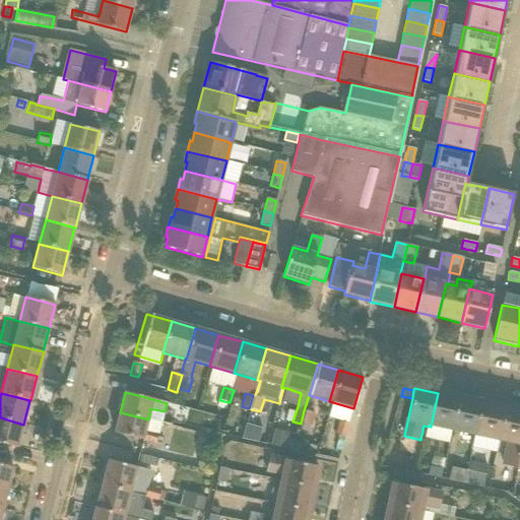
[(448,443),(451,431),(458,397),(438,393),(431,427),(428,439),(448,443)]
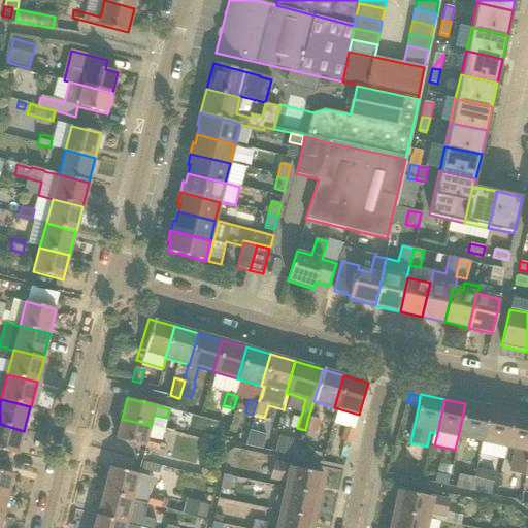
[(465,403),(458,437),(482,442),(489,408),(465,403)]
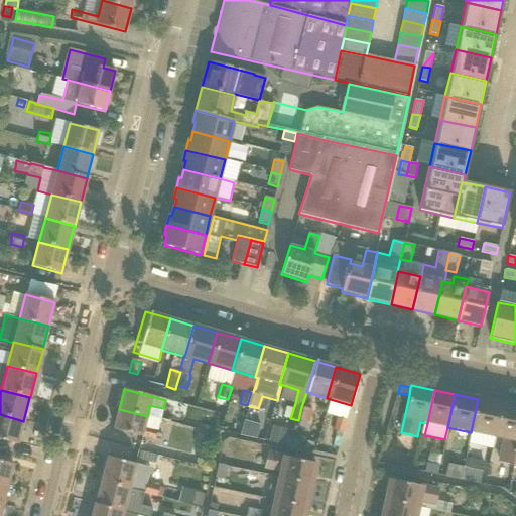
[(478,399),(471,432),(494,436),(501,403),(478,399)]
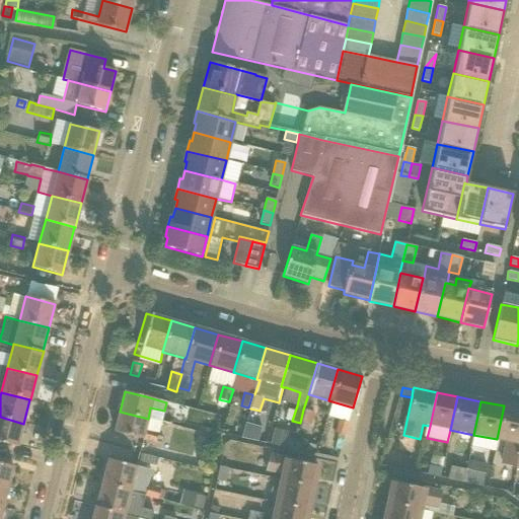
[(518,409),(504,405),(497,439),(505,441),(500,463),(515,466),(518,447),(518,409)]
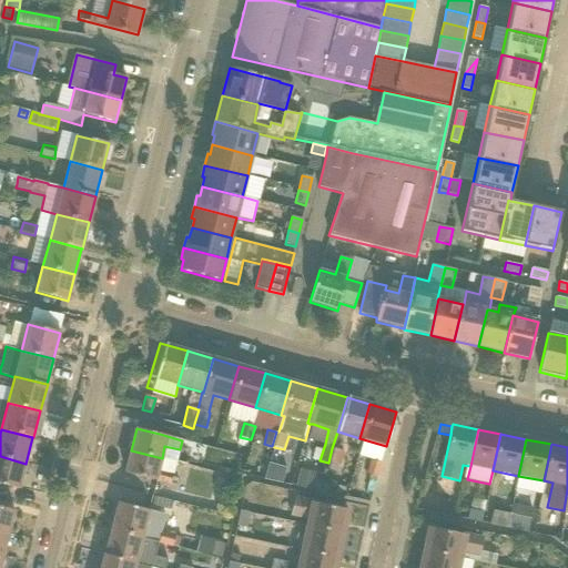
[(332,448),(328,463),(341,466),(345,452),(332,448)]
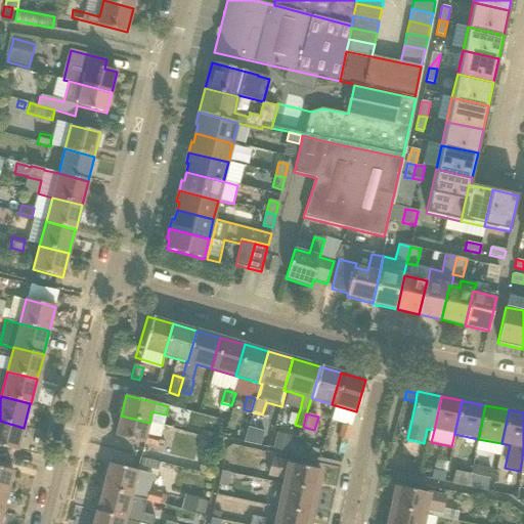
[(121,416),(116,436),(157,446),(159,438),(146,435),(149,423),(121,416)]
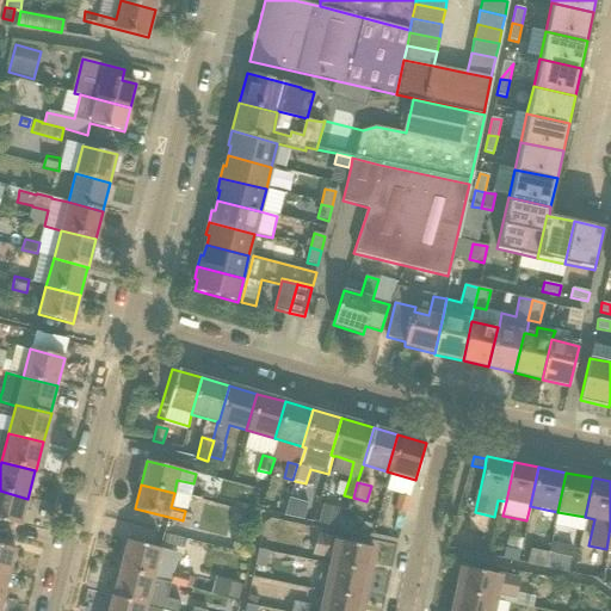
[(28,499),(0,491),(0,520),(20,526),(28,499)]
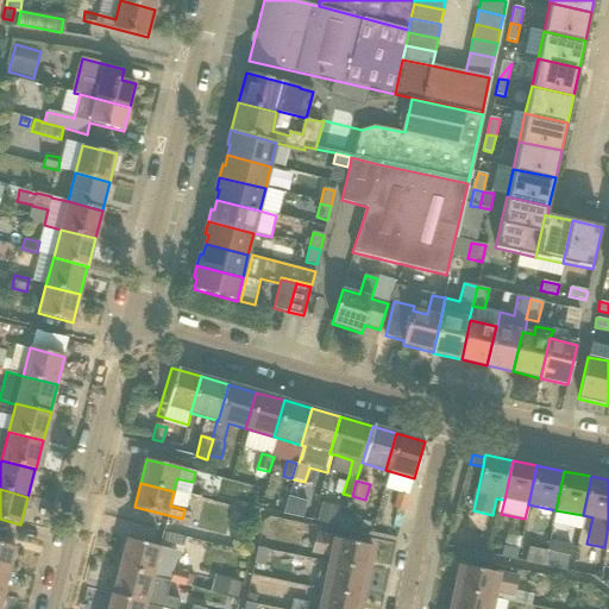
[(405,512),(408,496),(397,493),(393,508),(405,512)]
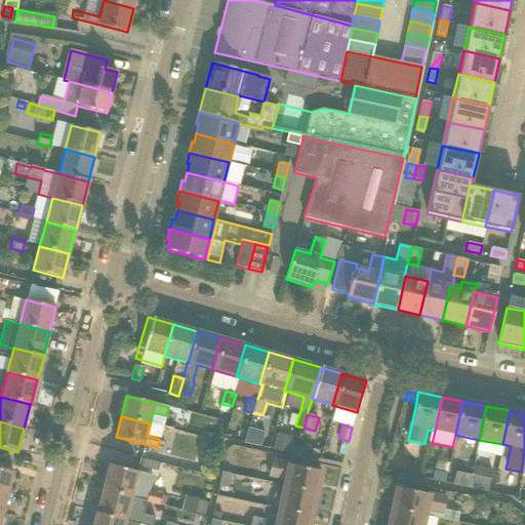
[(243,444),(263,448),(267,433),(248,428),(243,444)]
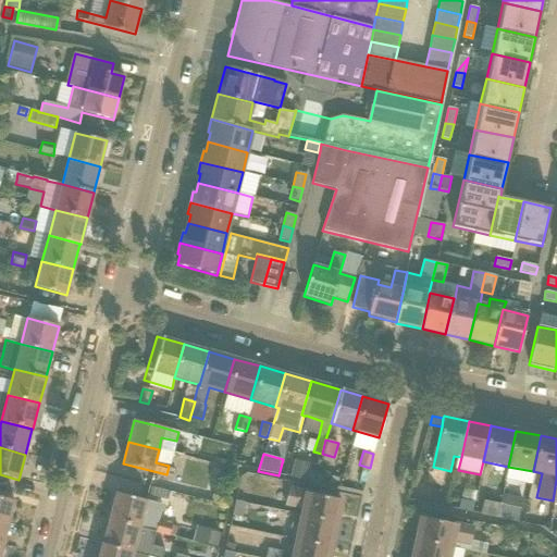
[(295,460),(291,477),(308,481),(308,480),(310,469),(311,465),(295,460)]
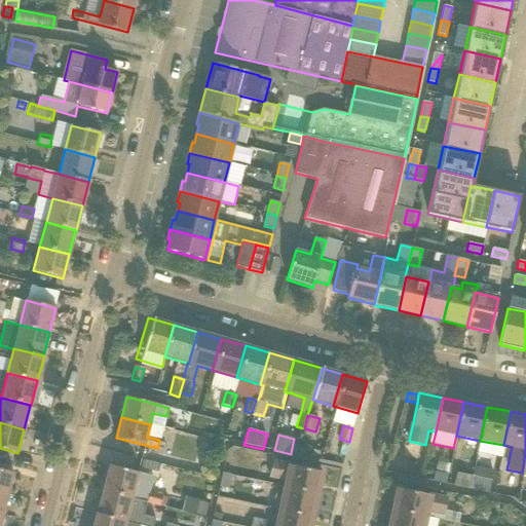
[(141,460),(139,467),(158,473),(160,464),(141,460)]
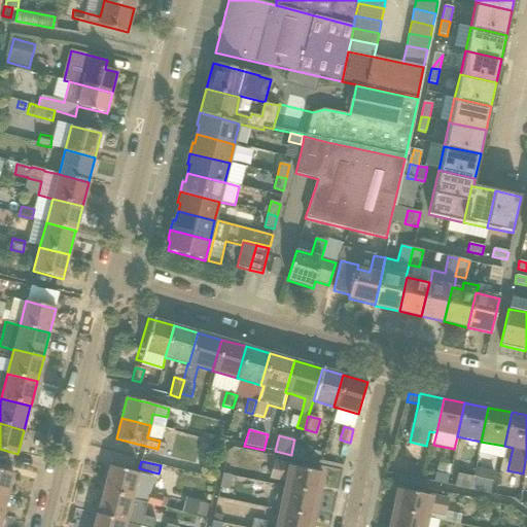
[(318,496),(322,473),(273,463),(270,477),(287,480),(285,489),(318,496)]
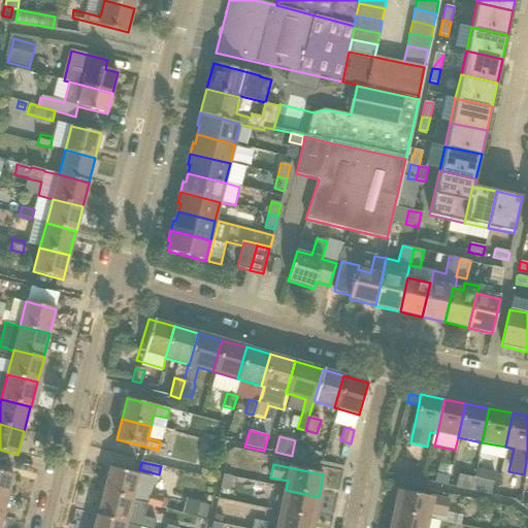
[(155,479),(110,467),(104,492),(147,503),(147,505),(161,508),(163,498),(151,495),(155,479)]
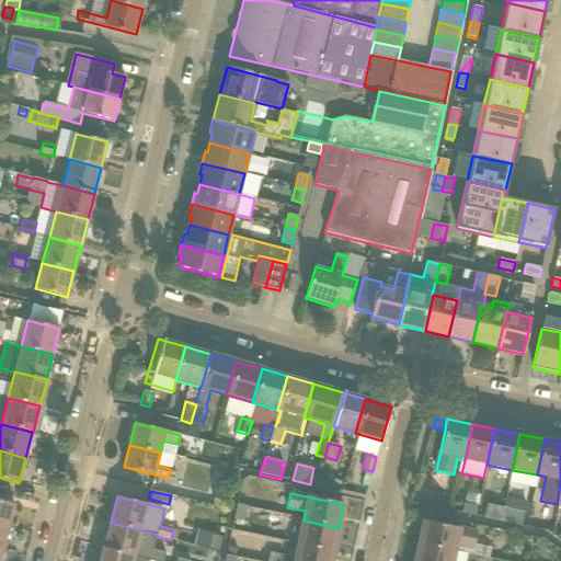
[(507,499),(505,507),(507,507),(505,523),(522,526),(526,502),(507,499)]
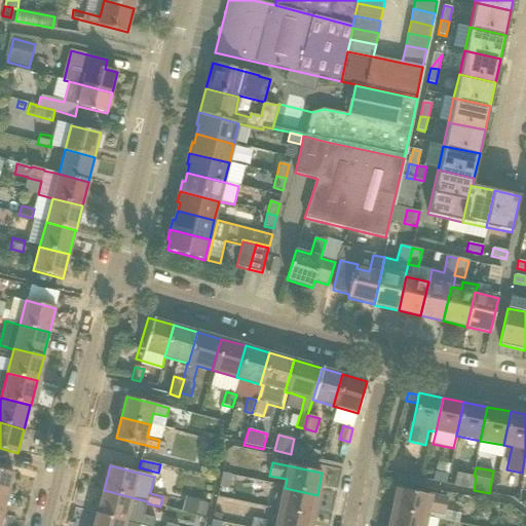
[(0,491),(8,494),(13,474),(0,470),(0,491)]
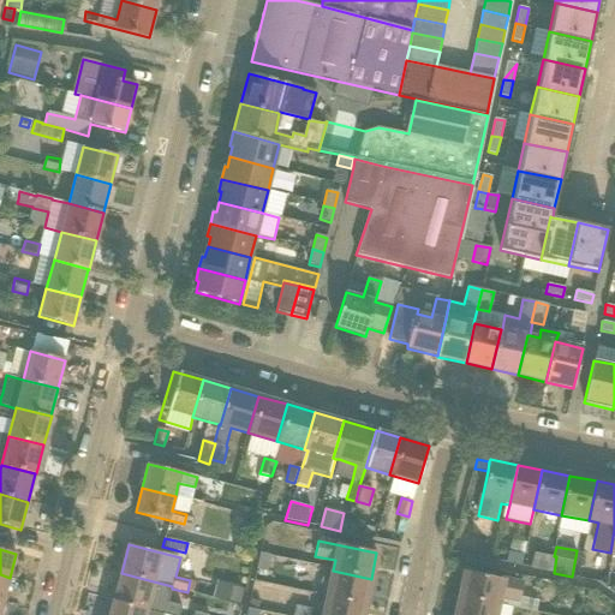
[(521,566),(524,555),(509,551),(507,563),(521,566)]
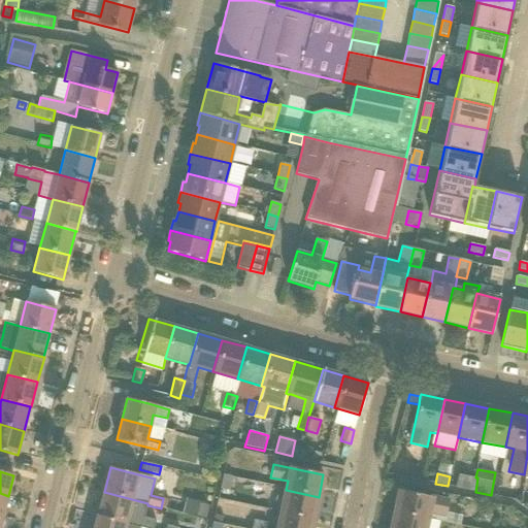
[(230,489),(233,476),(224,474),(221,488),(230,489)]
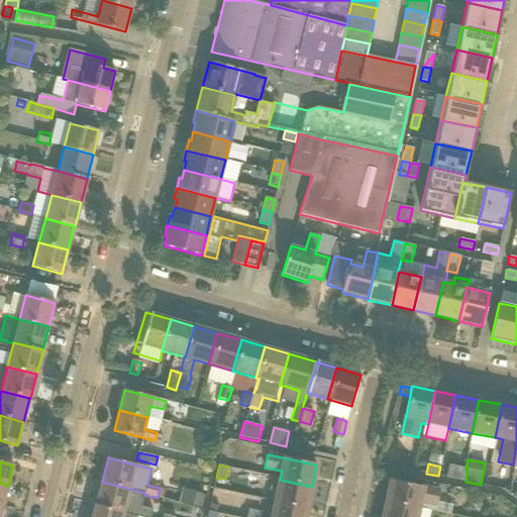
[(446,478),(466,482),(468,468),(466,468),(449,464),(446,478)]
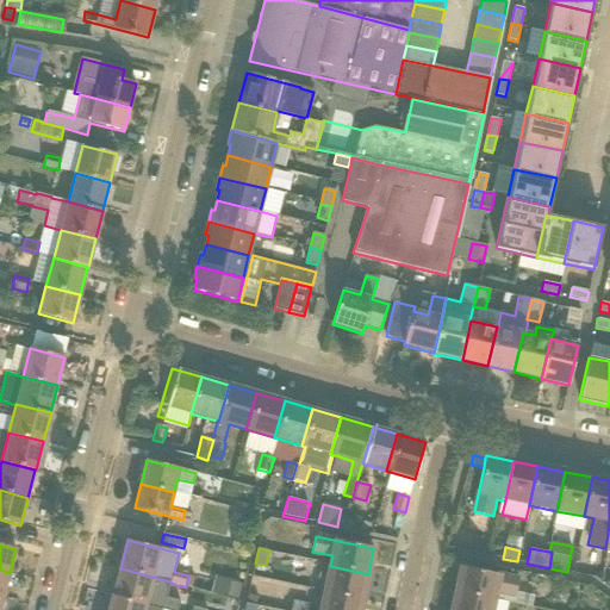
[(368,574),(330,566),(324,592),(362,601),(368,574)]
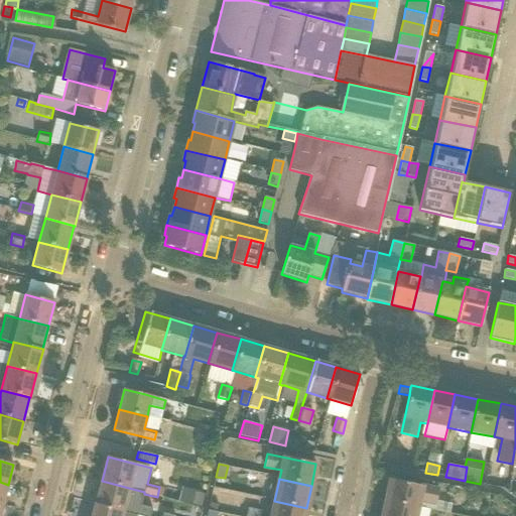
[(438,490),(391,480),(386,501),(417,508),(418,502),(435,505),(438,490)]
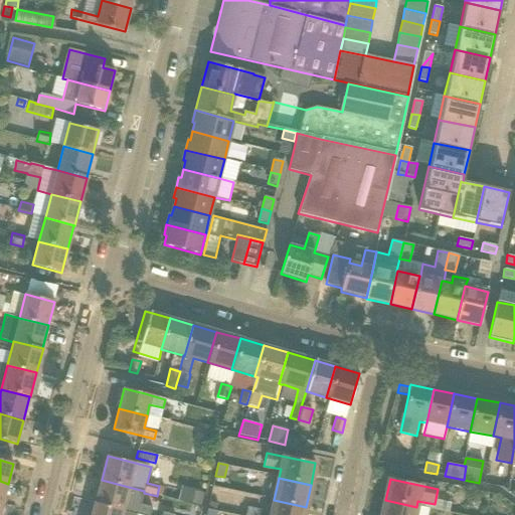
[(102,480),(96,503),(123,510),(123,511),(137,514),(139,514),(151,514),(153,509),(140,506),(144,493),(144,491),(102,480)]
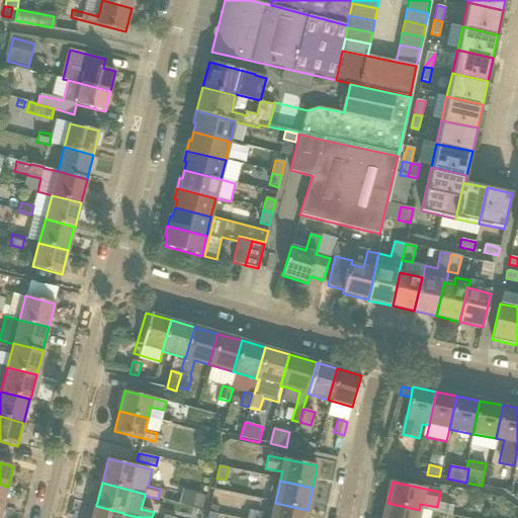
[(0,510),(2,511),(8,487),(0,484),(0,510)]
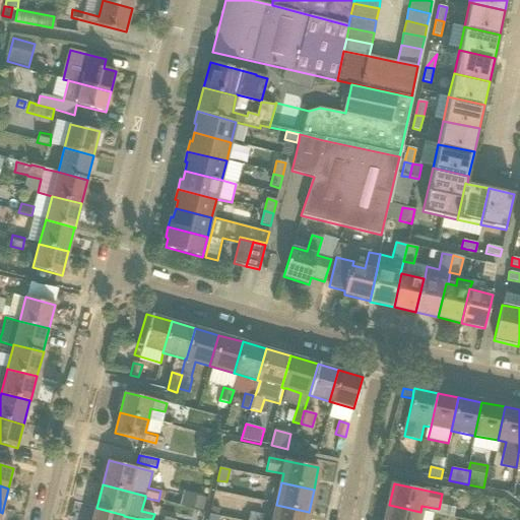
[(197,496),(194,509),(203,511),(206,499),(197,496)]
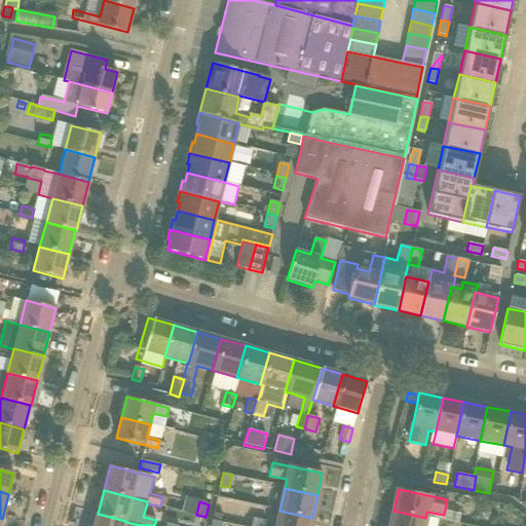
[(310,525),(312,518),(279,511),(275,525),(310,525)]
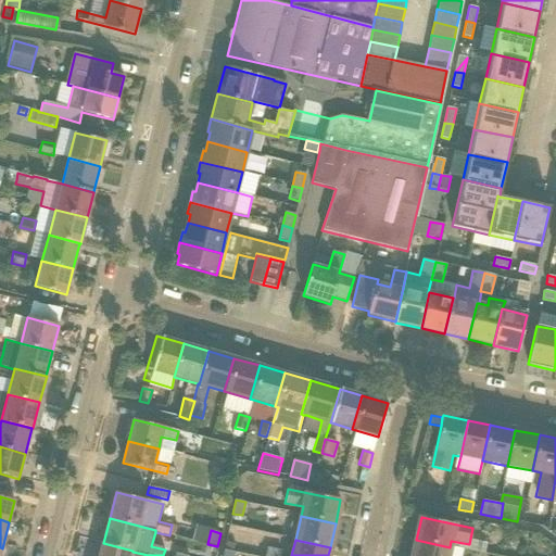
[(447,555),(450,547),(416,540),(412,555),(447,555)]
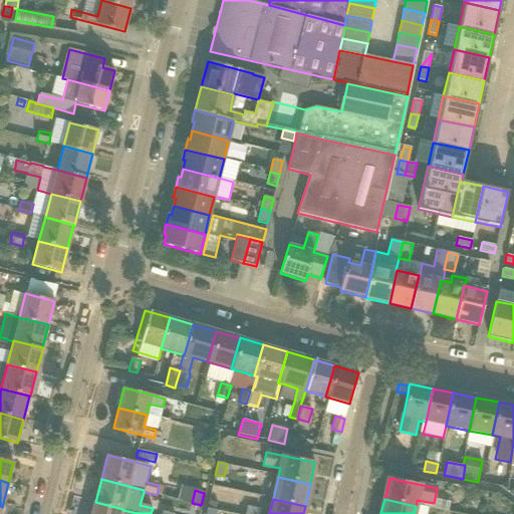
[(136,513),(137,513),(122,510),(122,509),(95,502),(94,502),(90,513),(136,513)]
